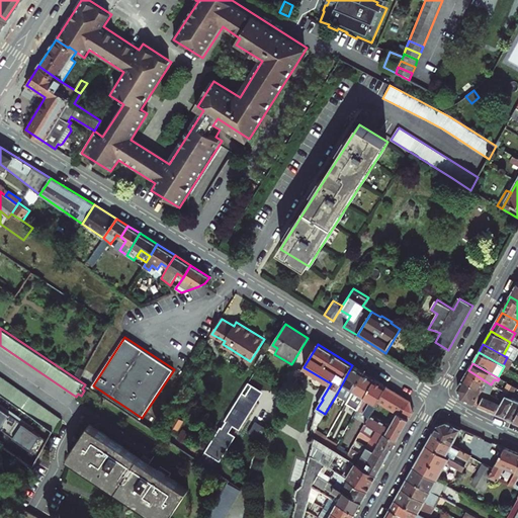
[(348,401),(364,373),(352,365),(337,394),(348,401)]
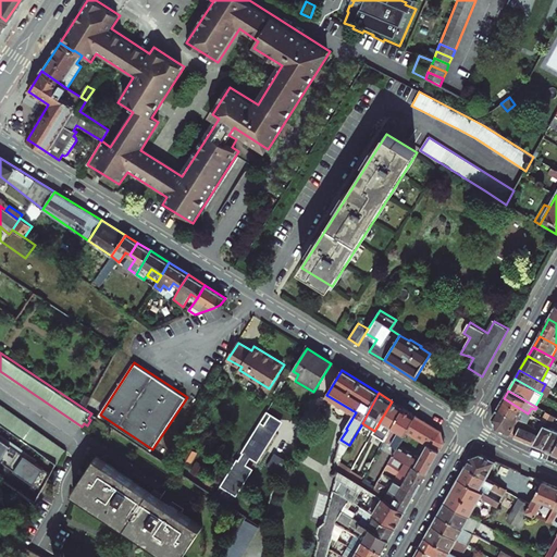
[(519,419),(527,423),(531,415),(528,413),(504,398),(499,407),(519,419)]
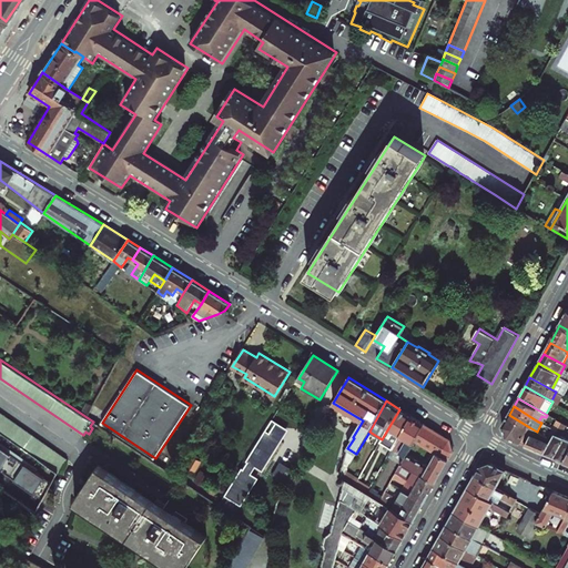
[(395,444),(412,416),(399,409),(382,439),(381,442),(393,449),(395,444)]
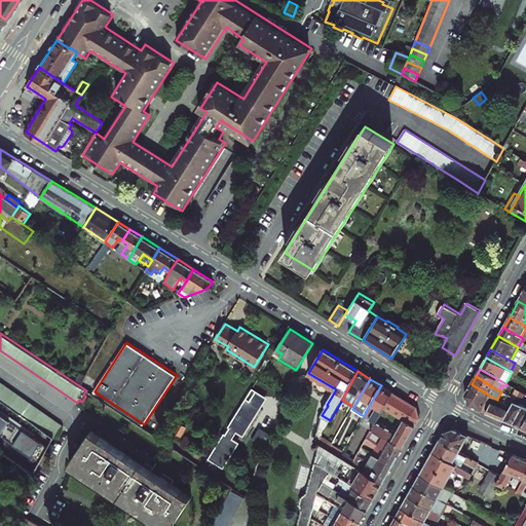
[(0,399),(54,437),(63,425),(0,381),(0,399)]
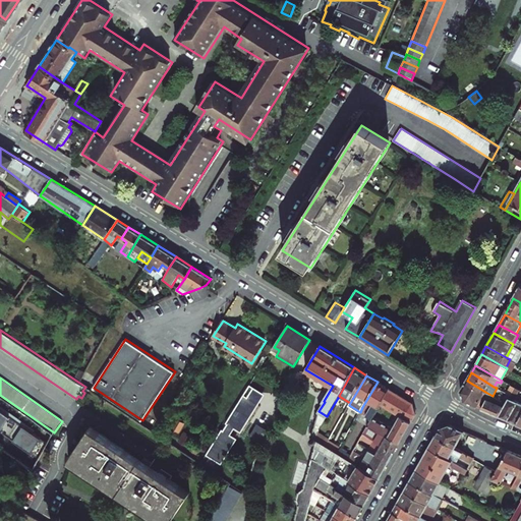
[(485,392),(467,381),(461,390),(465,400),(499,415),(505,405),(482,396),(485,392)]
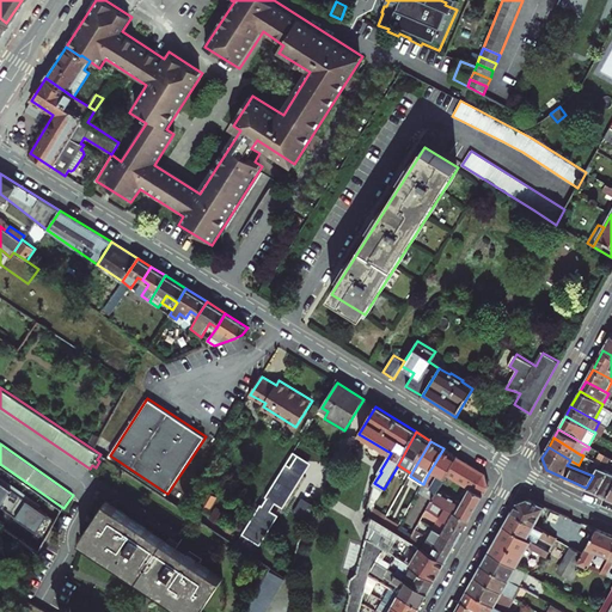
[(438,489),(447,475),(457,457),(444,448),(426,478),(433,483),(430,488),(436,491),(438,489)]
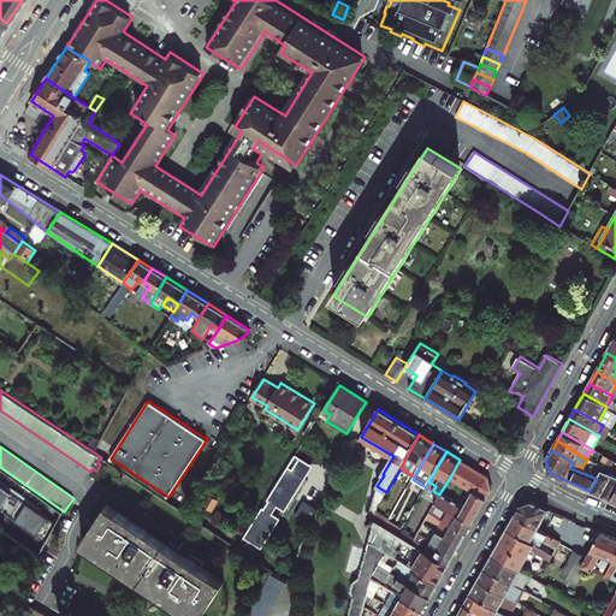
[(295,456),(288,467),(302,477),(309,465),(295,456)]
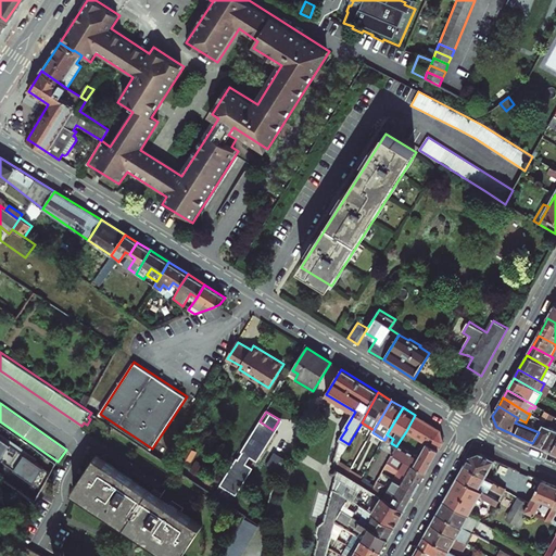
[(543,447),(555,422),(555,417),(550,414),(544,422),(540,430),(539,432),(532,443),(543,447)]
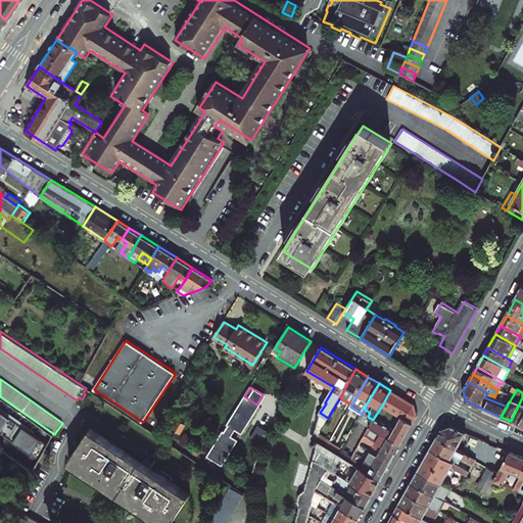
[(373,420),(370,426),(400,444),(417,417),(414,405),(390,390),(382,406),(401,418),(393,430),(374,418),(373,420)]
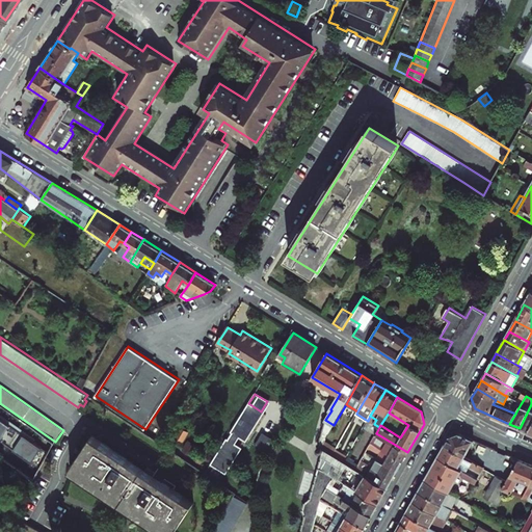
[(503,404),(496,400),(493,404),(515,414),(516,411),(512,409),(503,404)]
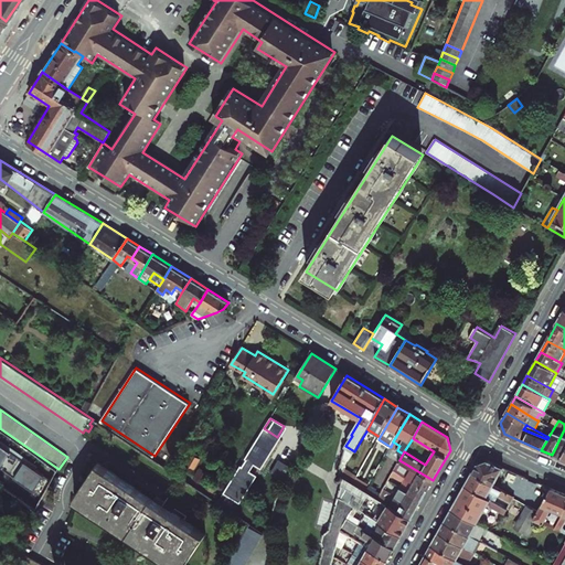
[(264,428),(225,491),(238,499),(255,475),(248,470),(253,464),(260,468),(279,438),(277,437),(264,428)]
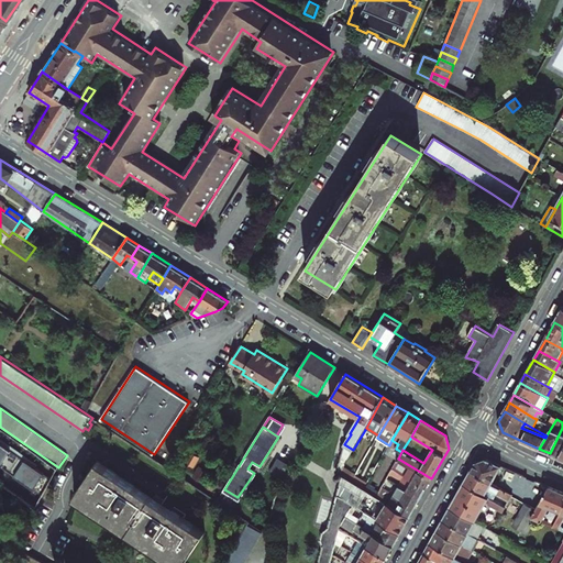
[(559,456),(562,449),(562,428),(550,453),(559,456)]
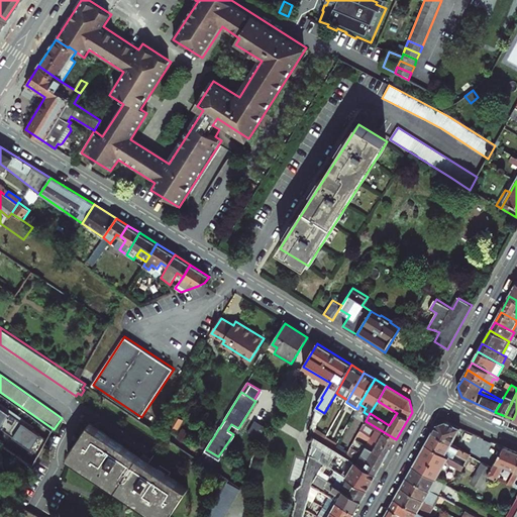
[(0,425),(39,453),(48,438),(0,405),(0,425)]
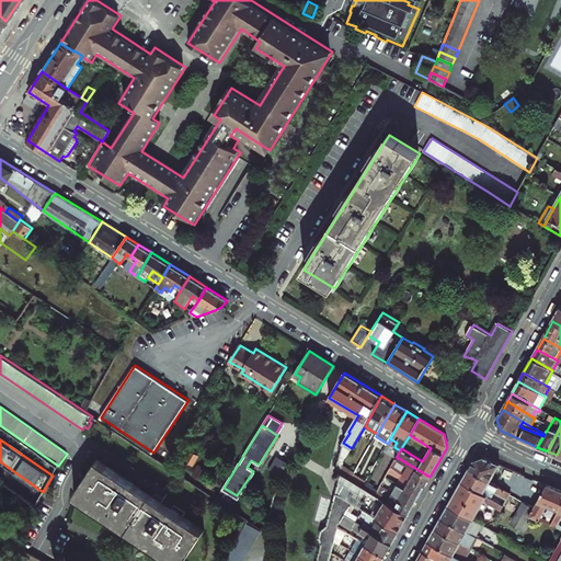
[(336,493),(352,503),(356,505),(363,494),(366,489),(363,487),(351,479),(339,471),(343,465),(347,457),(341,453),(335,472),(335,474),(338,477),(339,477),(341,477),(341,478),(336,493)]
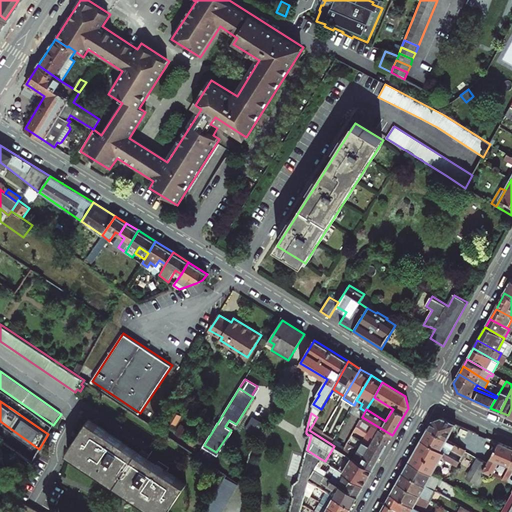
[(357,426),(360,428),(369,433),(387,444),(392,435),(362,417),(357,426)]
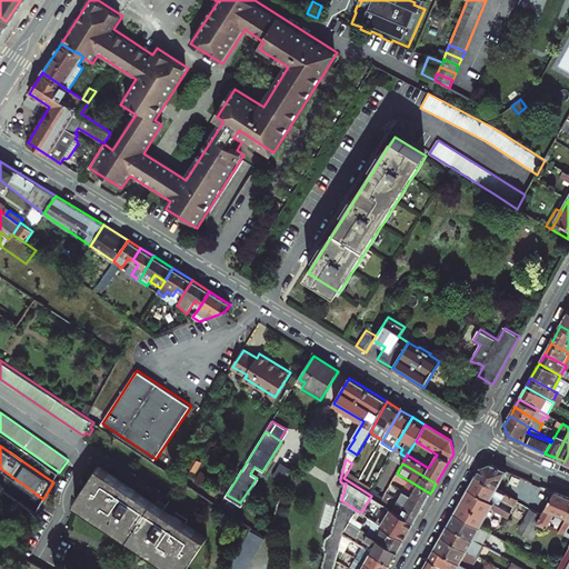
[(476,477),(497,487),(506,471),(491,465),(480,468),(476,477)]
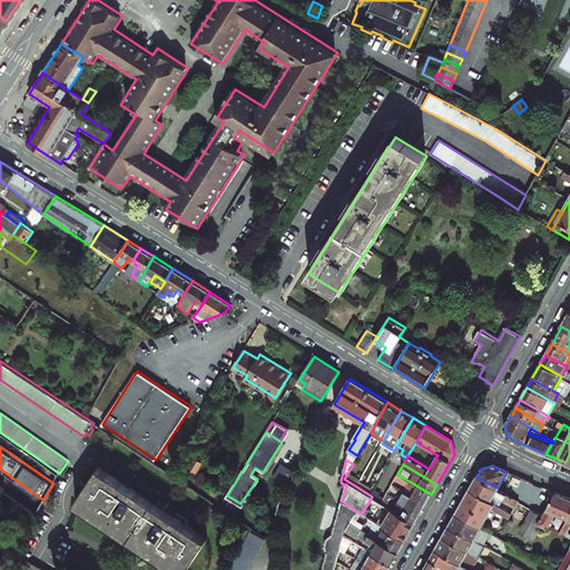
[(76,501),(80,504),(179,569),(186,569),(207,539),(175,517),(99,467),(76,501)]
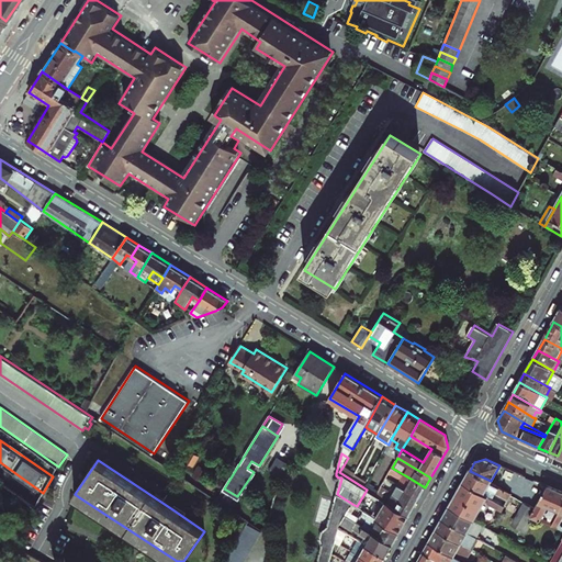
[(356,473),(344,465),(339,472),(351,480),(355,474),(356,473)]
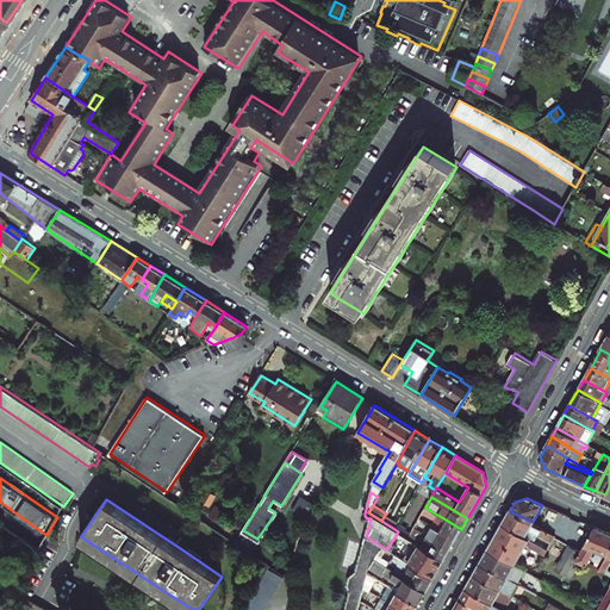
[(429,510),(425,508),(419,518),(423,521),(429,510)]
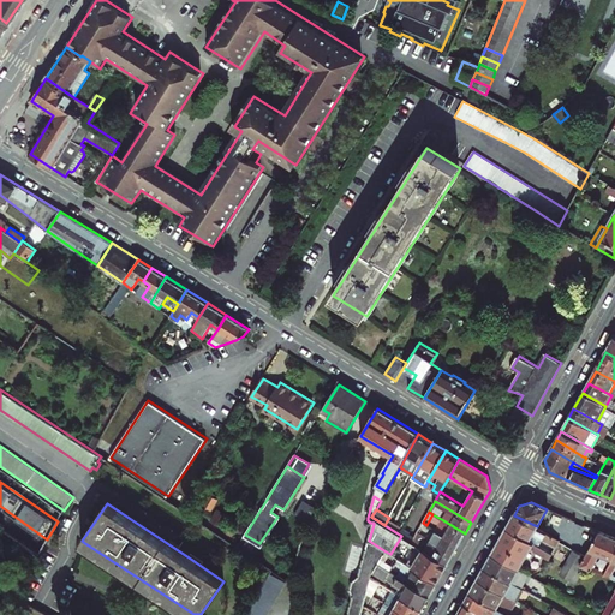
[(514,515),(506,527),(539,547),(543,542),(553,547),(555,548),(560,541),(537,526),(514,515)]
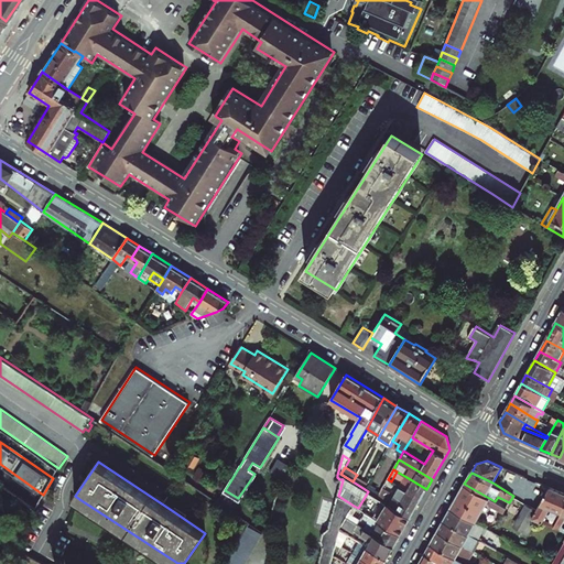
[(356,476),(353,481),(365,489),(368,483),(356,476)]
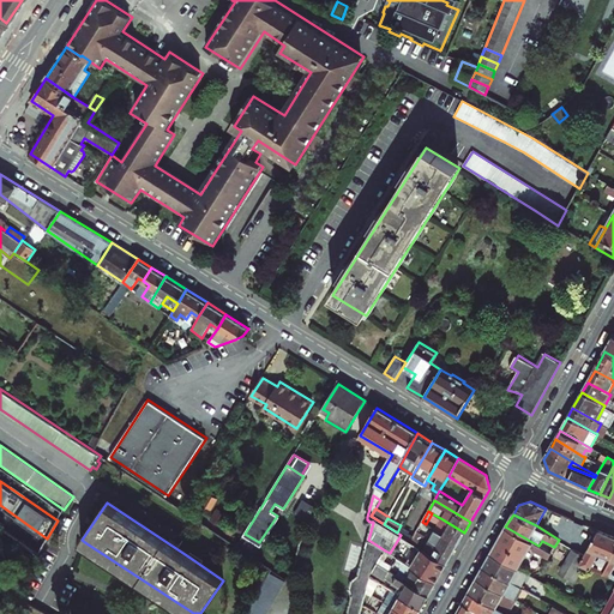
[(443,519),(435,530),(459,543),(464,533),(443,519)]
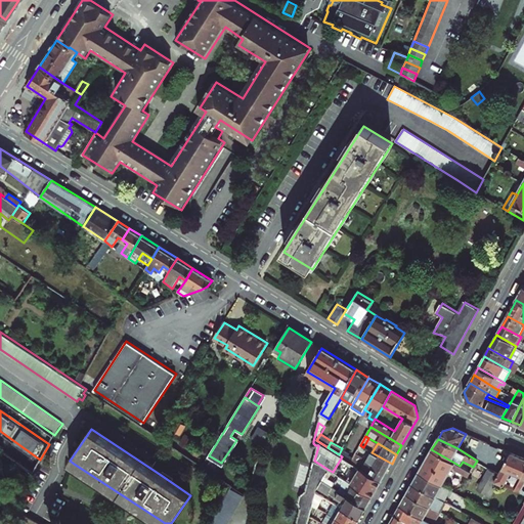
[(469,476),(471,472),(468,470),(460,466),(431,449),(419,472),(442,485),(452,467),(465,474),(466,474),(469,476)]
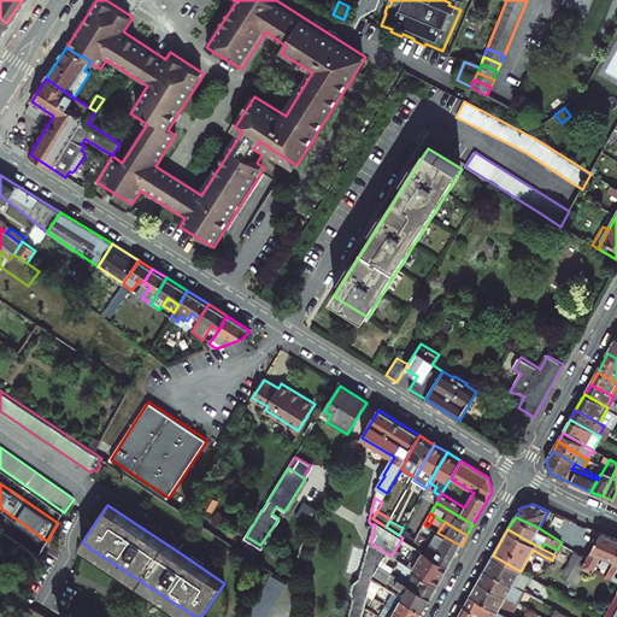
[(413,544),(418,538),(409,532),(405,539),(413,544)]
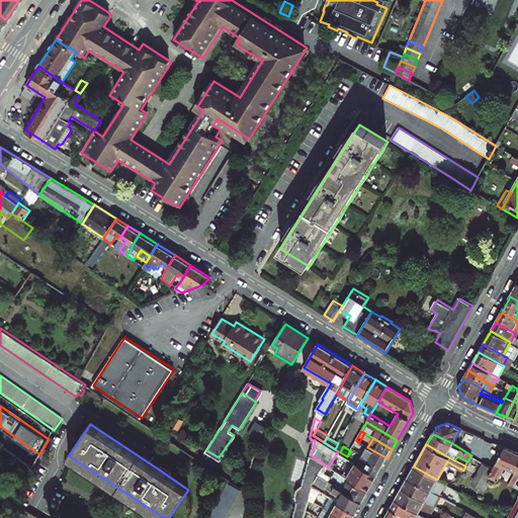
[(367,447),(363,455),(382,466),(387,458),(367,447)]
